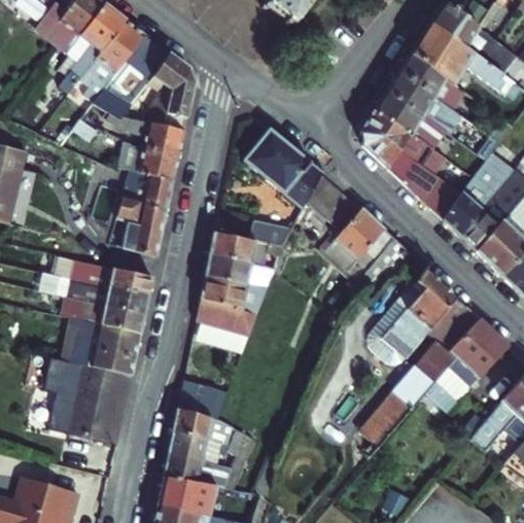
[(63,57),(102,5),(95,0),(39,0),(48,7),(30,30),(63,57)]
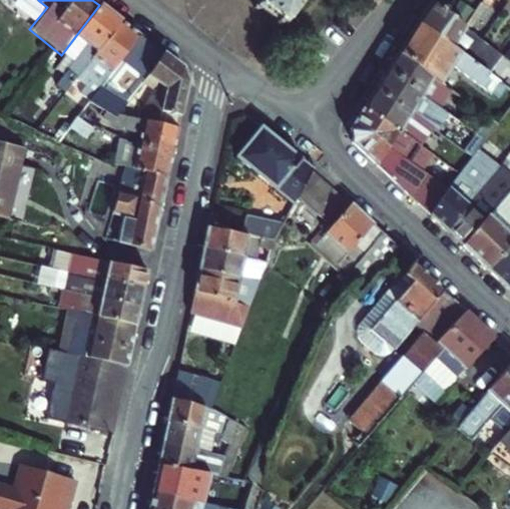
[(247,0),(243,6),(249,10),(251,6),(273,21),(269,25),(274,29),(277,24),(282,28),(286,22),(281,19),(295,0),(247,0)]
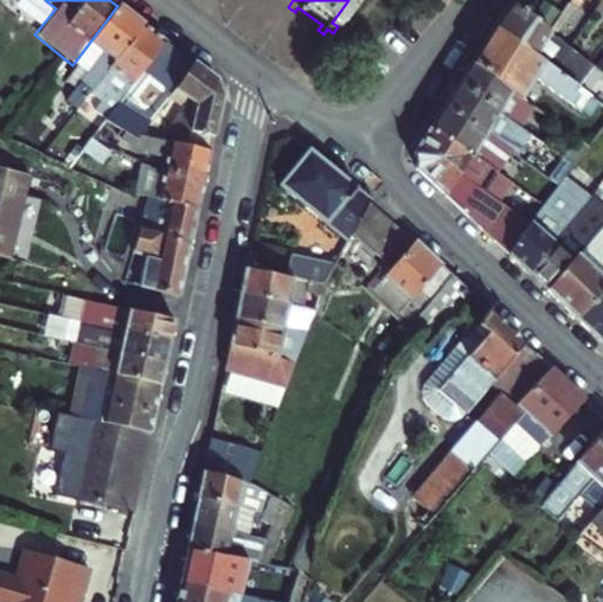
[(553,29),(513,0),(498,26),(549,62),(565,37),(553,29)]
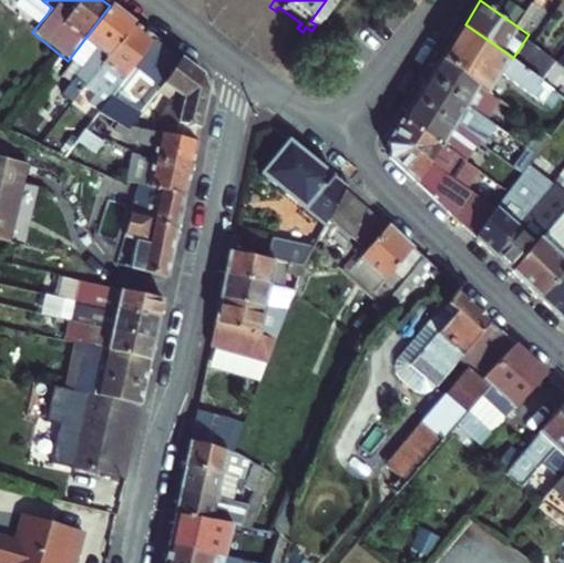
[(81,92),(83,89),(132,23),(110,6),(68,61),(79,69),(69,83),(81,92)]
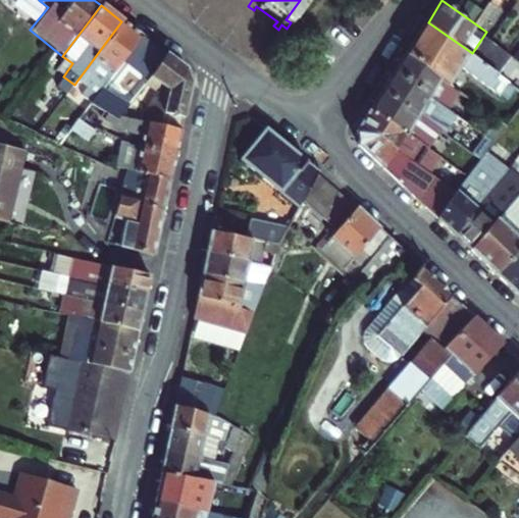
[(121,21),(76,82),(96,96),(89,105),(110,117),(117,121),(133,100),(144,83),(148,78),(164,53),(121,21)]
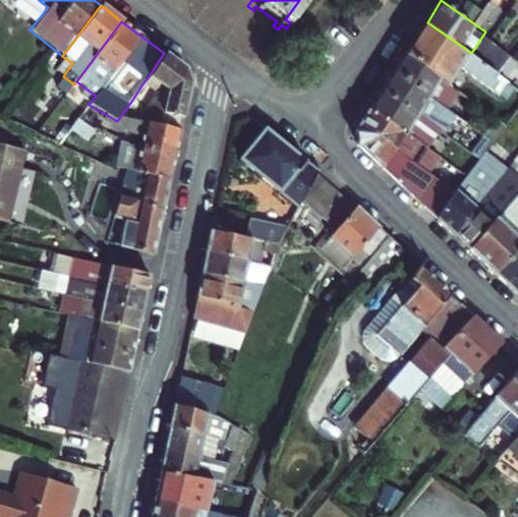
[(427,22),(407,53),(449,83),(459,67),(500,95),(510,81),(500,73),(471,53),(427,22)]
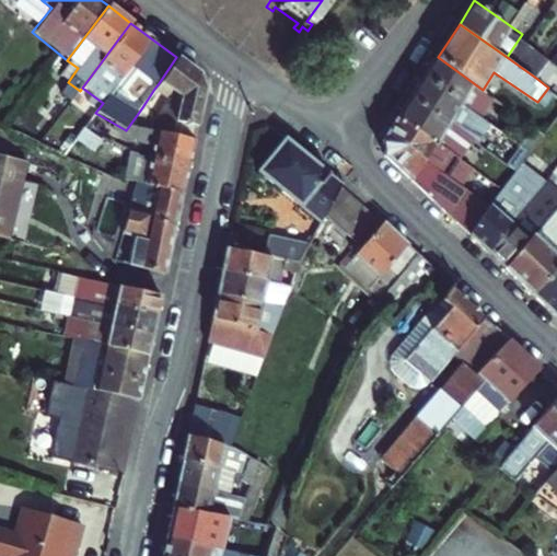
[(197,74),(176,57),(159,83),(180,99),(173,129),(169,129),(166,135),(193,140),(204,88),(197,74)]
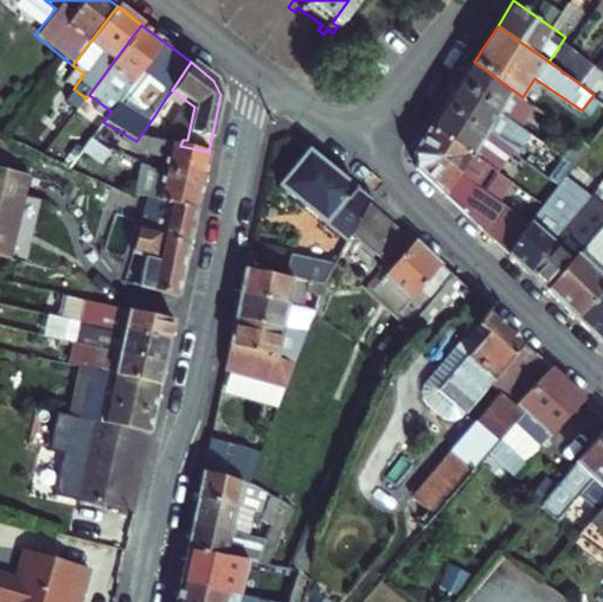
[(523,97),(474,62),(460,82),(515,122),(524,128),(538,108),(523,97)]
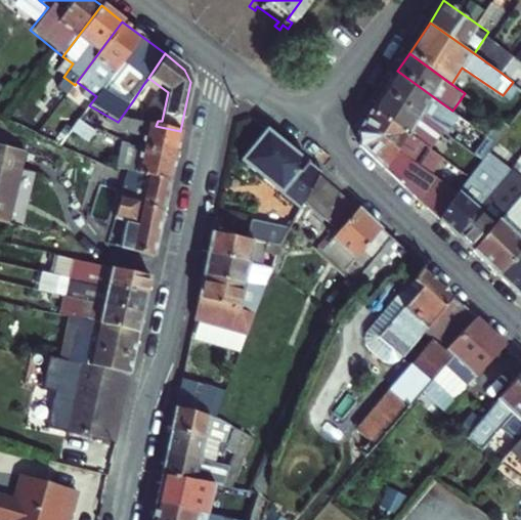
[(506,69),(503,74),(513,82),(516,76),(506,69)]
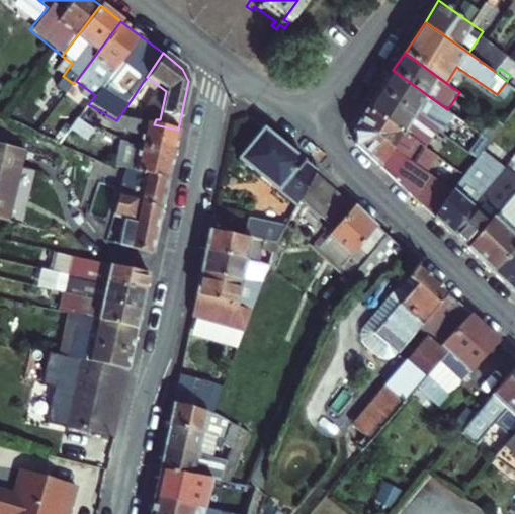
[(440,104),(393,70),(380,89),(428,122),(440,104)]
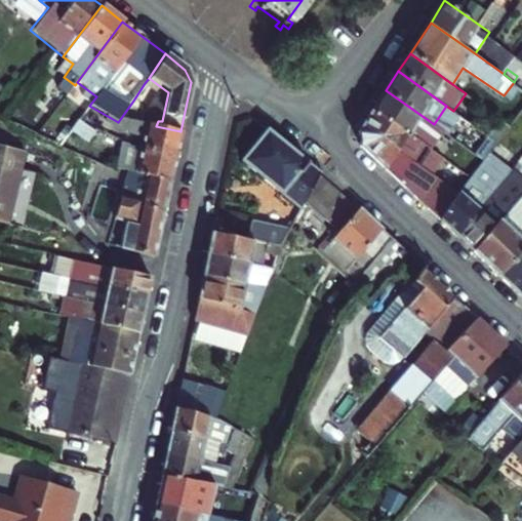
[(145,83),(133,101),(142,106),(153,89),(145,83)]
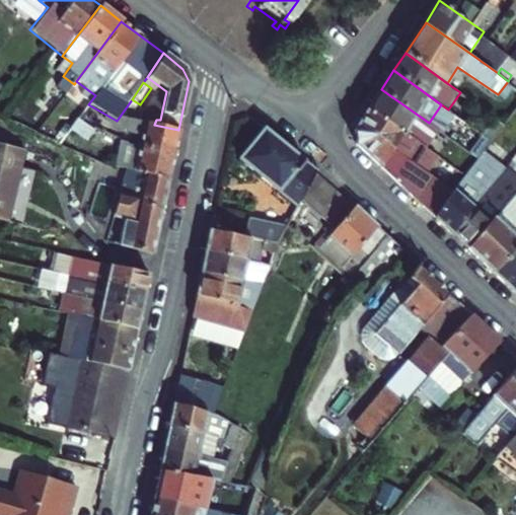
[(429,123),(381,89),(370,107),(431,149),(434,144),(431,141),(439,129),(429,123)]
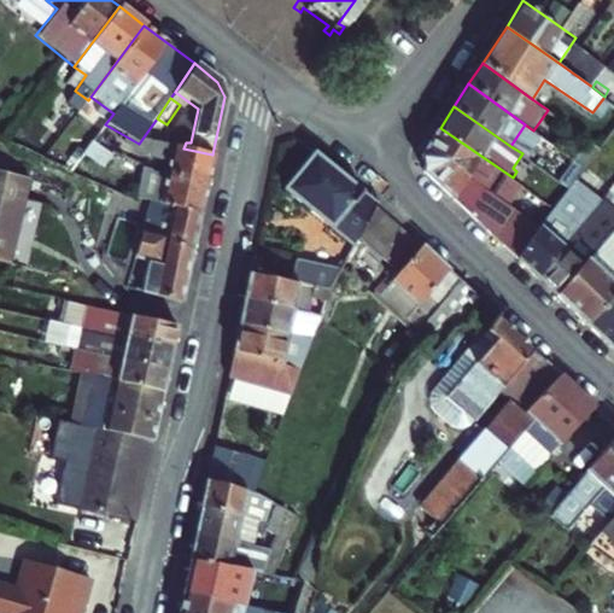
[(513,177),(440,128),(425,152),(427,170),(520,257),(559,210),(528,188),(513,210),(484,187),(495,174),(510,182),(513,177)]
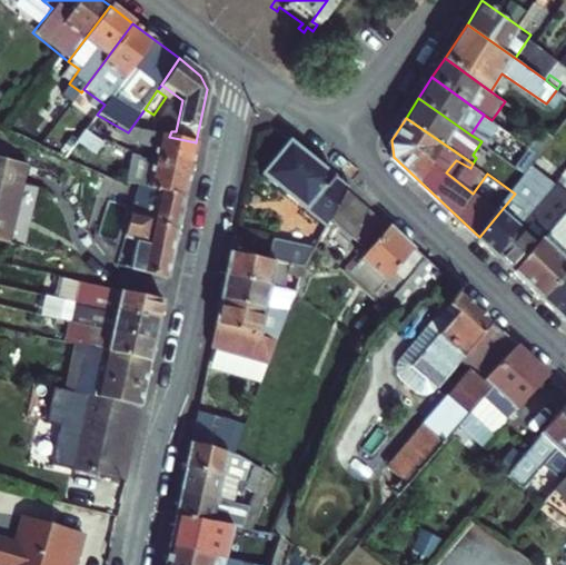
[(504,129),(515,136),(519,130),(507,124),(504,129)]
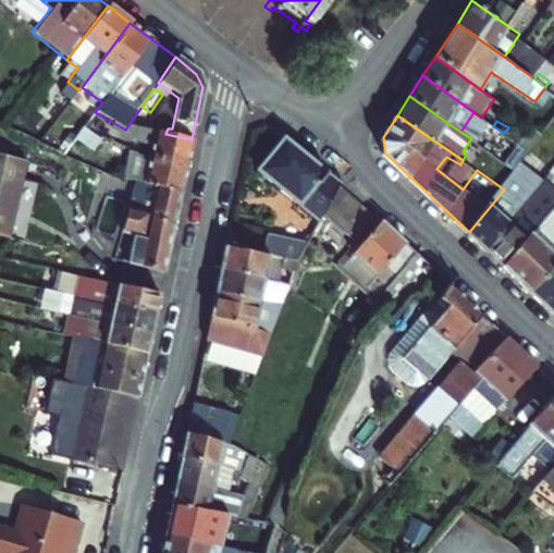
[(125,130),(118,125),(114,131),(122,136),(125,130)]
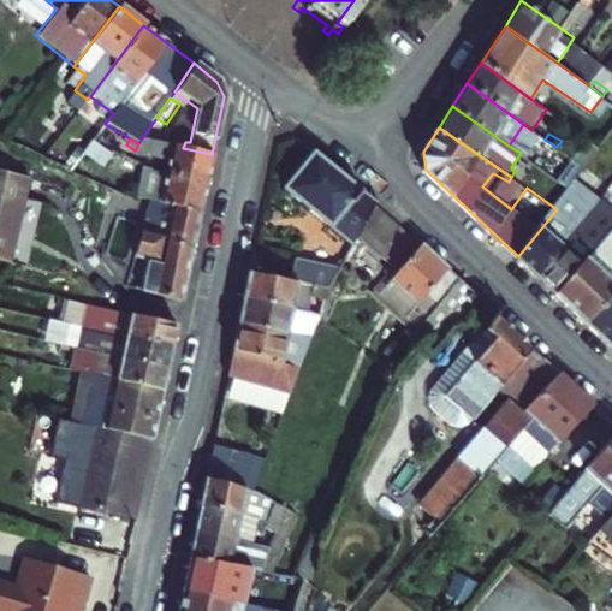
[(545,140),(545,138),(540,146),(552,153),(557,147),(545,140)]
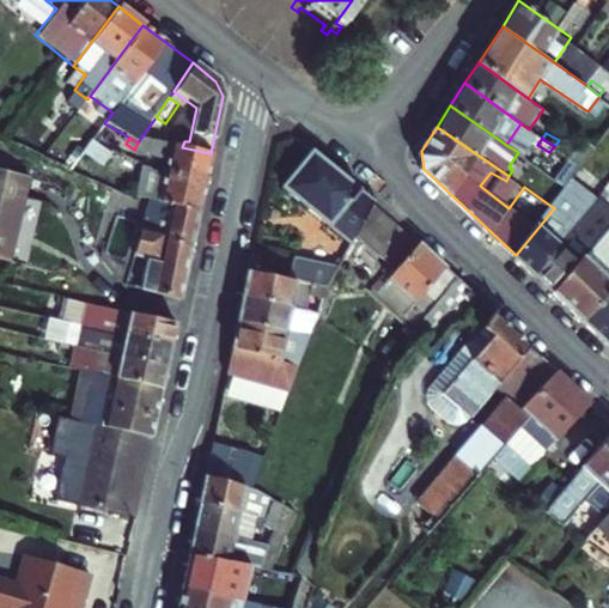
[(211,153),(182,147),(172,146),(165,176),(205,184),(211,153)]
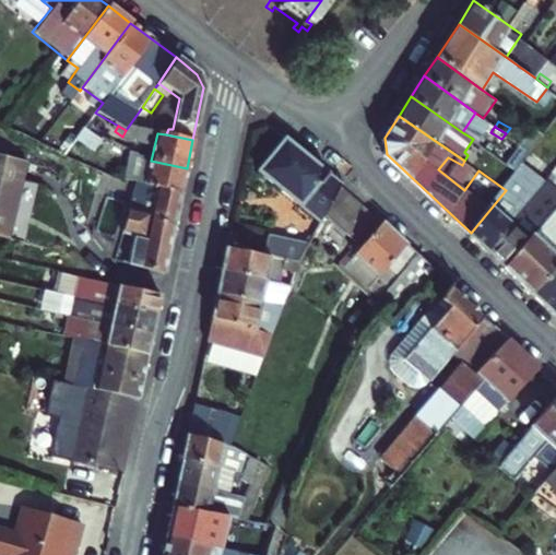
[(347,186),(296,141),(269,173),(327,220),(330,214),(345,190),(347,186)]
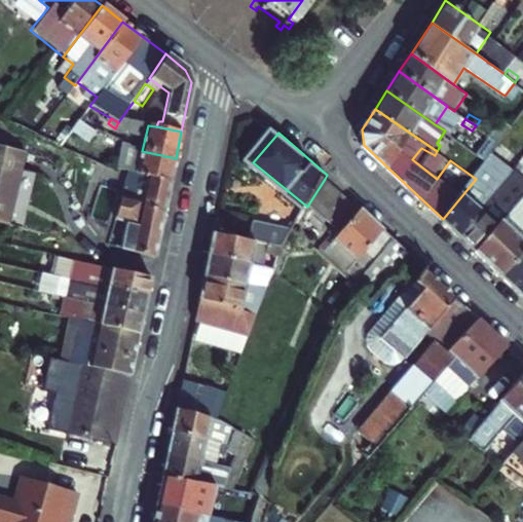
[(176,158),(142,151),(134,148),(121,144),(114,172),(126,177),(127,173),(171,183),(176,158)]
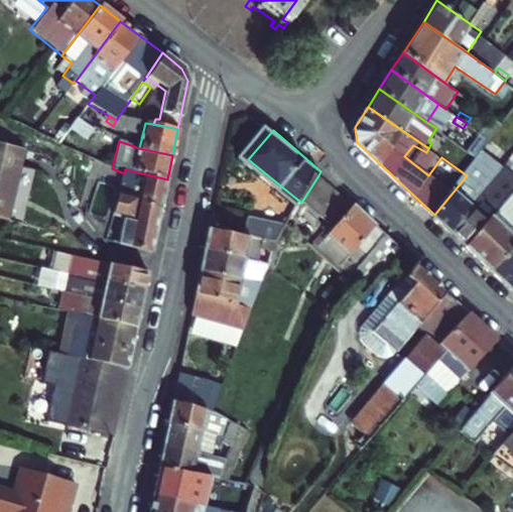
[(27,150),(0,143),(0,219),(8,221),(27,150)]
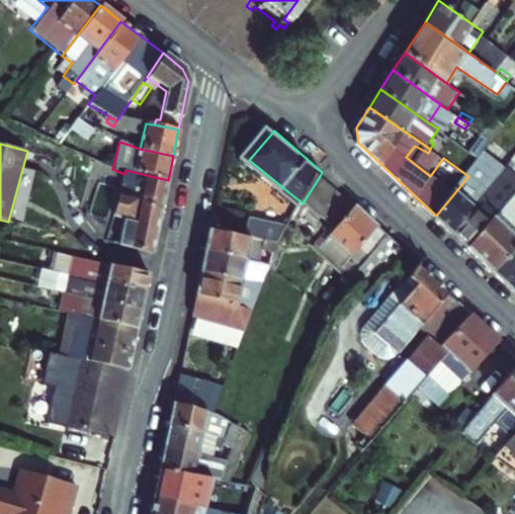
[(468,176),(436,216),(452,231),(506,165),(489,150),(468,176)]
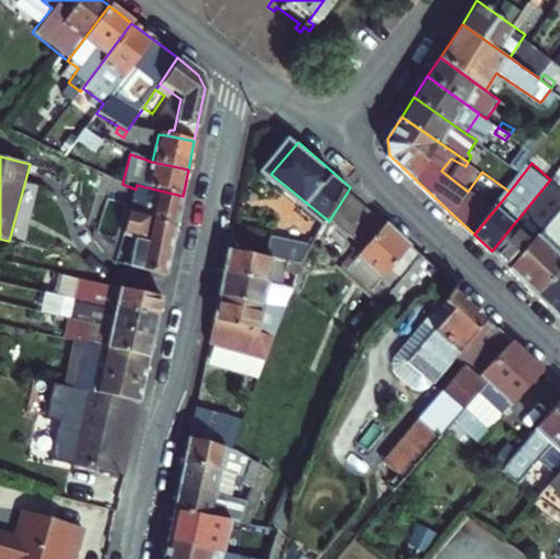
[(550,179),(492,251),(511,269),(547,225),(538,218),(559,190),(559,184),(552,178),(550,179)]
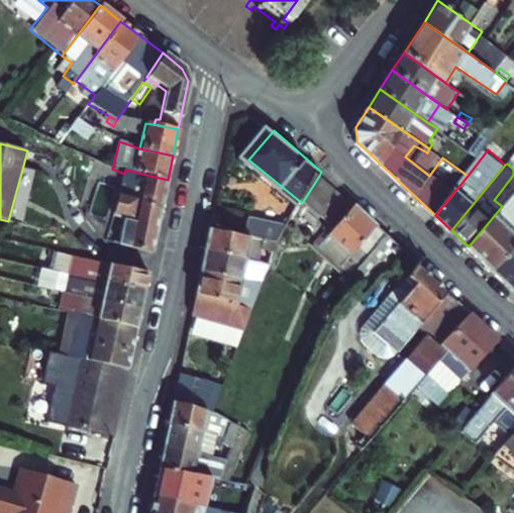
[(162,210),(168,180),(125,170),(124,174),(118,194),(138,199),(137,204),(162,210)]
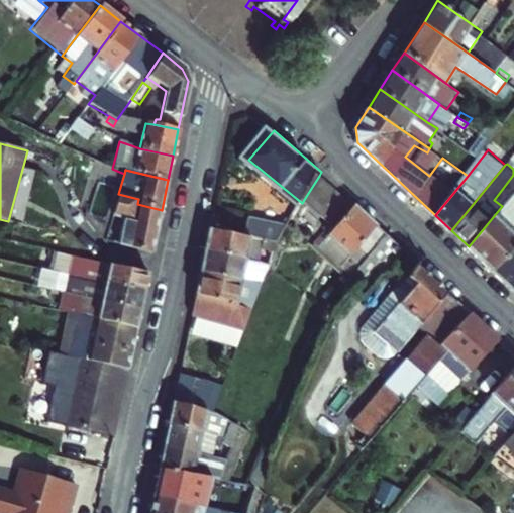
[(353,207),(319,176),(305,198),(336,227),(353,207)]
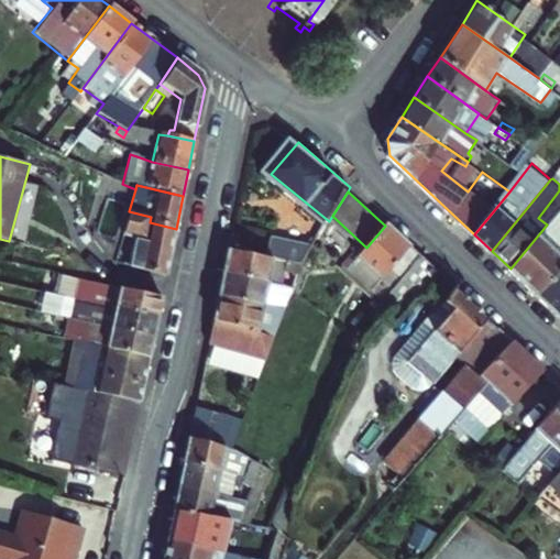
[(165,276),(176,229),(150,222),(151,217),(129,211),(122,238),(135,240),(132,251),(119,248),(114,264),(165,276)]
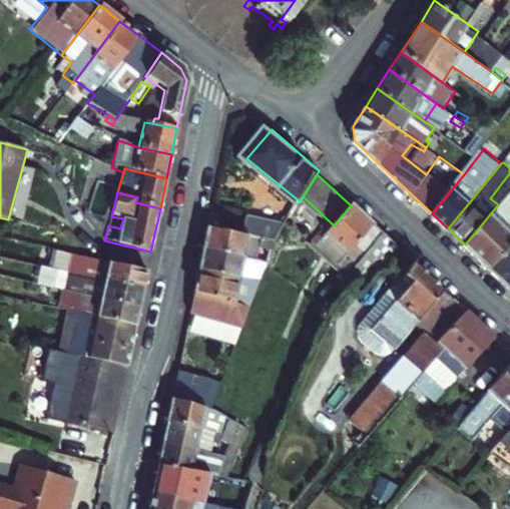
[(352,268),(359,261),(385,230),(355,202),(351,205),(334,225),(328,232),(352,255),(345,262),(352,268)]
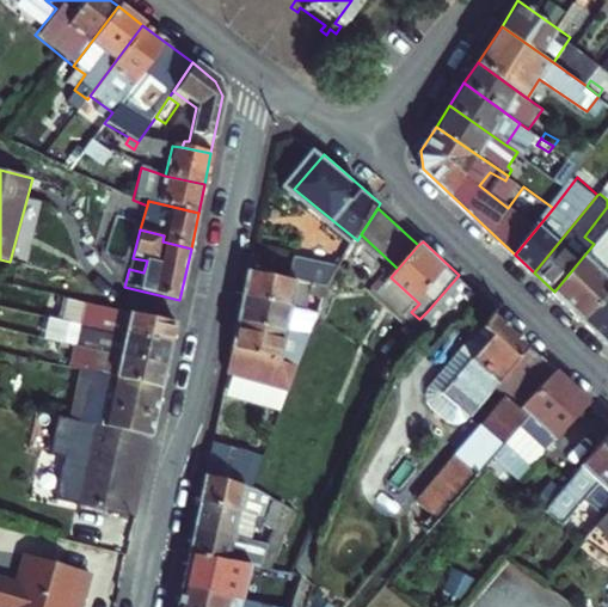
[(594,244),(554,292),(583,319),(607,290),(607,273),(596,264),(605,252),(594,244)]
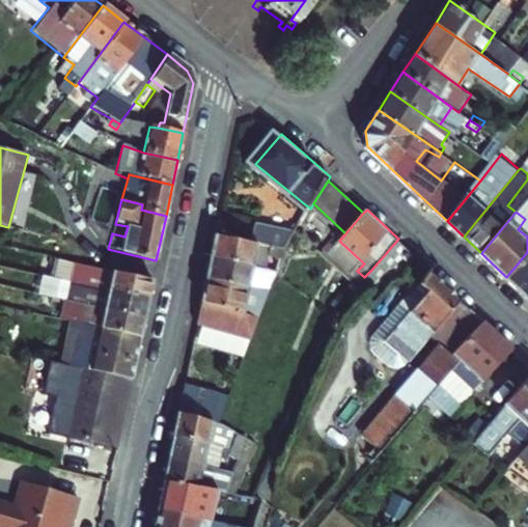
[(261,227),(257,242),(286,247),(296,232),(261,227)]
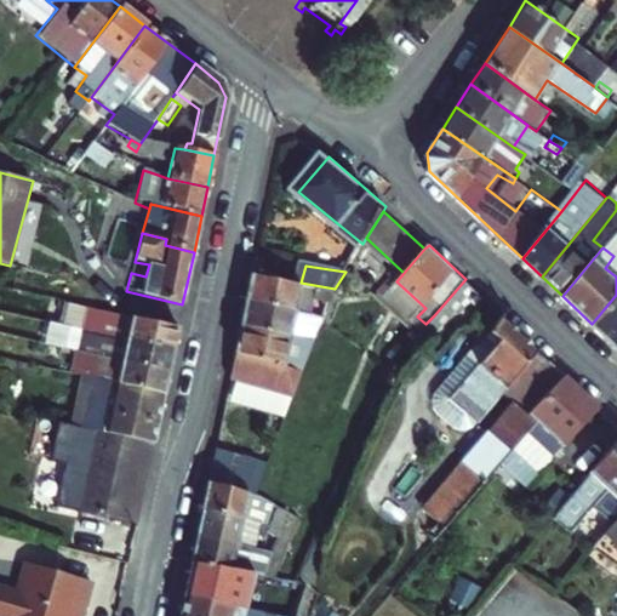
[(252,274),(247,300),(306,311),(309,297),(329,300),(335,289),(301,283),(252,274)]
